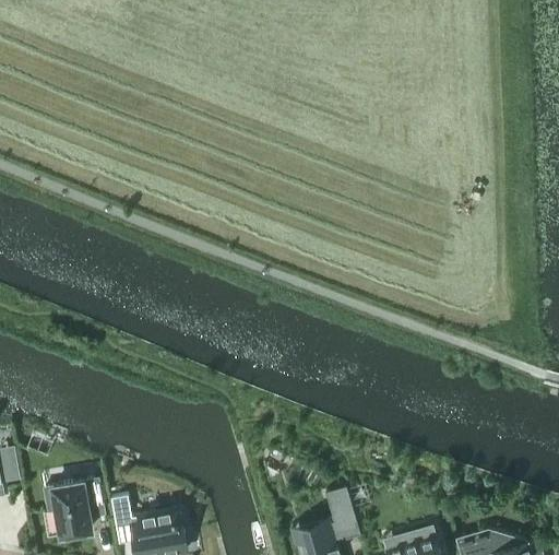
[(98,479),(44,488),(48,512),(55,511),(59,538),(94,531),(91,510),(104,508),(98,479)]
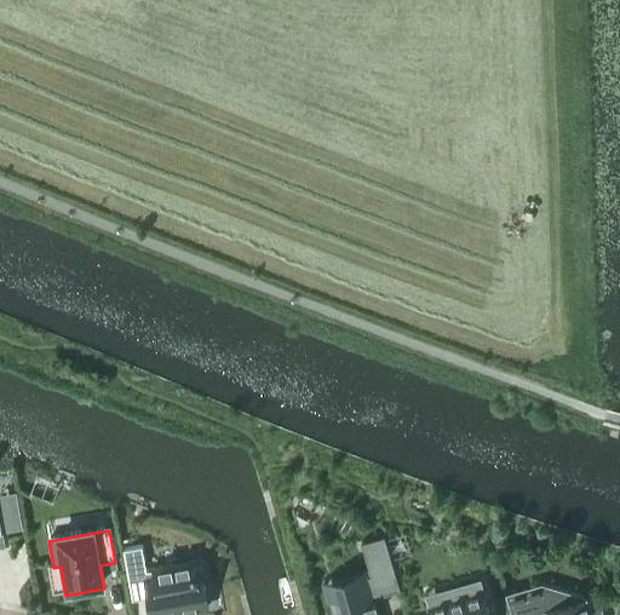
[(377,614),(373,601),(400,592),(384,539),(361,545),(369,573),(325,586),(333,614),(377,614)]
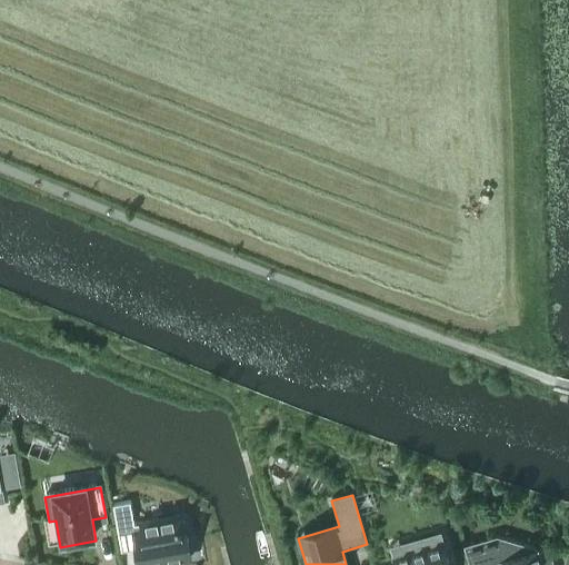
[(130,504),(115,506),(120,543),(133,541),(135,551),(137,564),(177,564),(191,562),(186,532),(181,533),(178,516),(139,523),(140,526),(133,527),(130,504)]
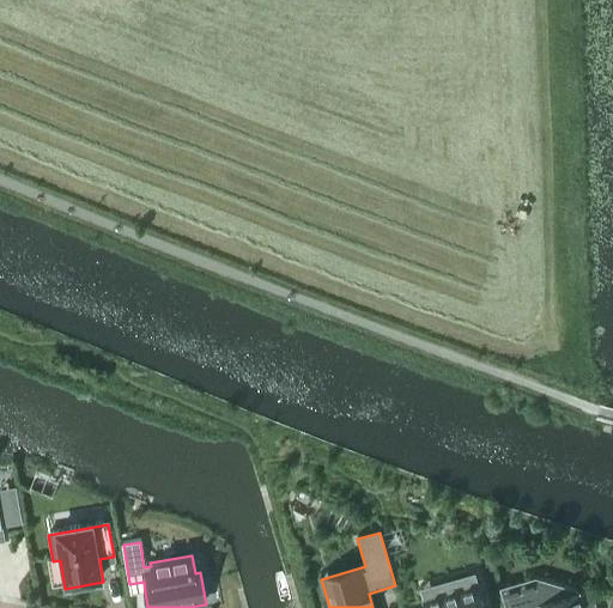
[(475,575),(420,590),(423,601),(422,602),(423,606),(424,606),(424,607),(484,607),(479,590),(481,589),(479,585),(478,585),(475,575)]
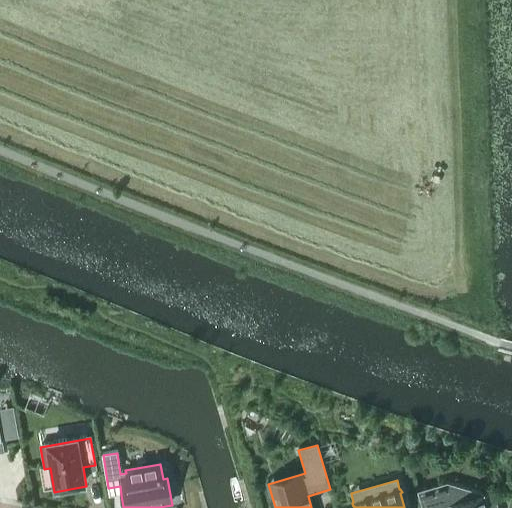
[(447,484),(417,493),(421,507),(498,507),(495,499),(486,502),(484,496),(482,496),(481,494),(447,484)]
